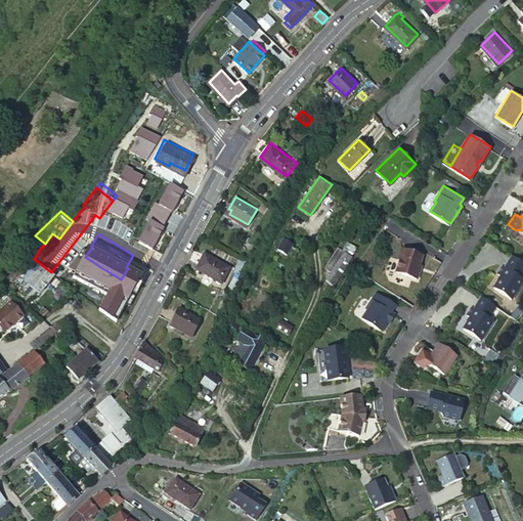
[(284,236),(278,247),(288,252),(294,242),(284,236)]
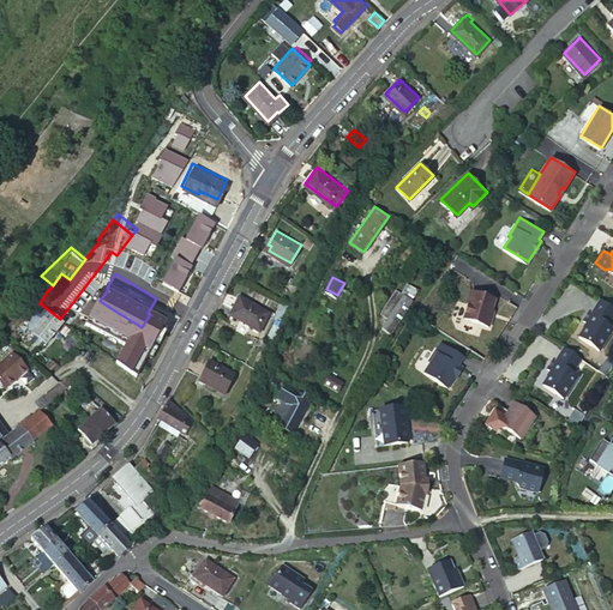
[(383,325),(392,331),(414,297),(397,287),(382,310),(389,315),(383,325)]
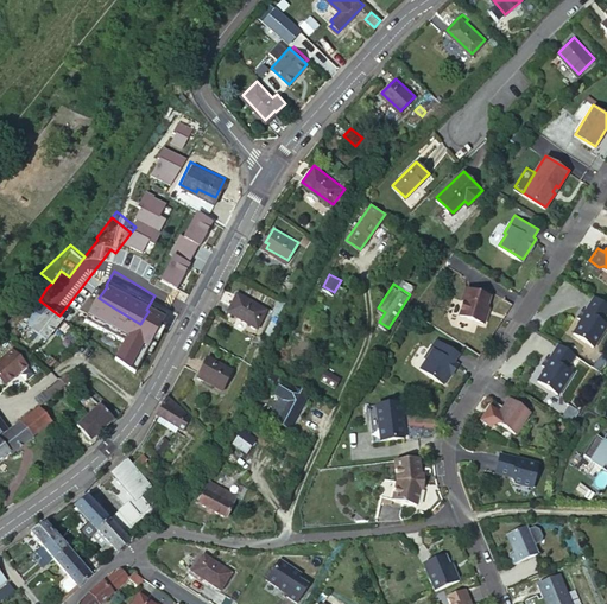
[(485,320),(488,312),(486,311),(491,294),(467,286),(463,298),(465,299),(460,313),(485,320)]
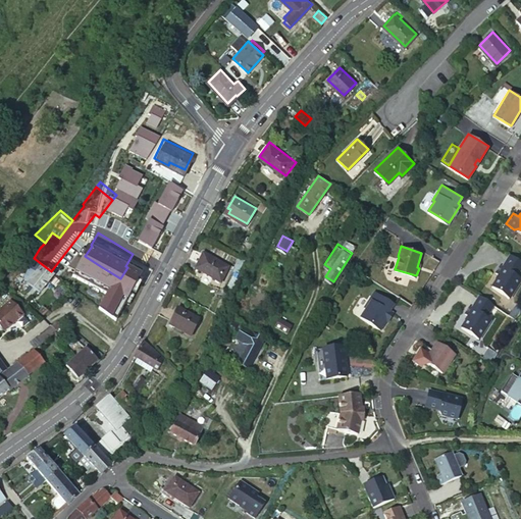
[(204,250),(196,266),(222,278),(229,263),(204,250)]
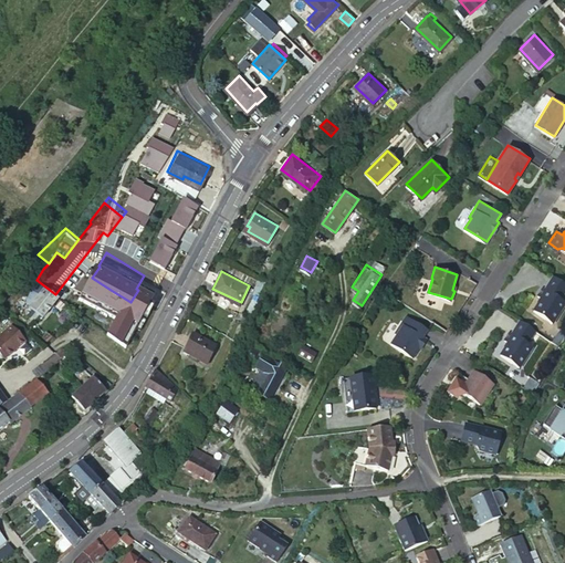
[(564,298),(562,296),(564,291),(564,280),(554,274),(546,287),(543,284),(537,293),(542,296),(534,309),(553,321),(564,302),(564,298)]
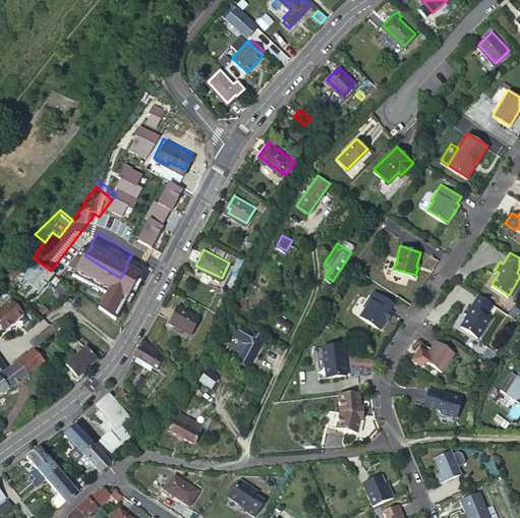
[(51,271),(34,257),(20,274),(26,278),(25,280),(38,288),(51,271)]
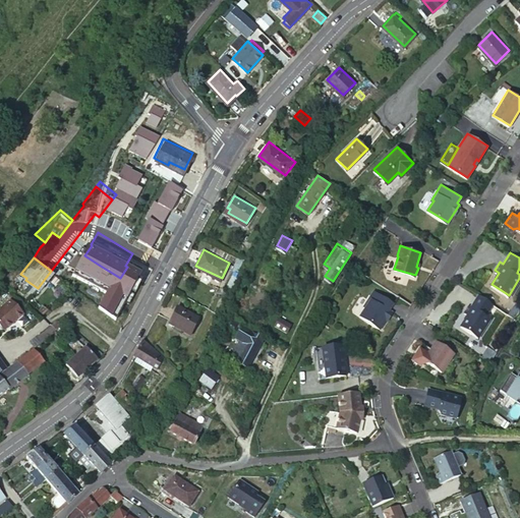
[(110,272),(102,267),(98,275),(105,279),(110,272)]
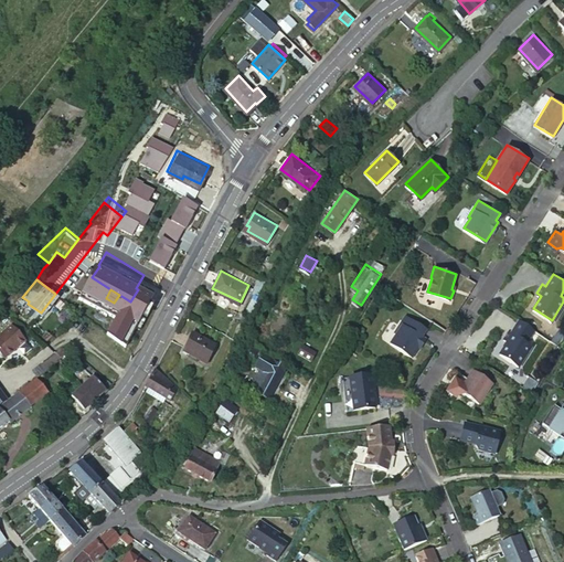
[(413,354),(425,336),(423,335),(427,327),(406,315),(395,330),(397,331),(391,341),(413,354)]
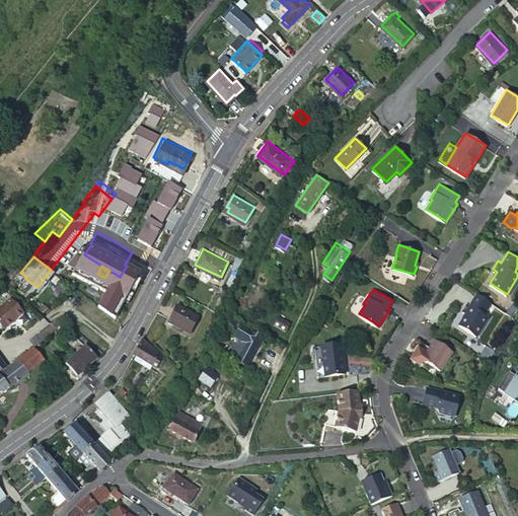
[(485,313),(492,301),(477,292),(470,303),(467,302),(462,310),(466,312),(459,323),(476,335),(489,316),(485,313)]
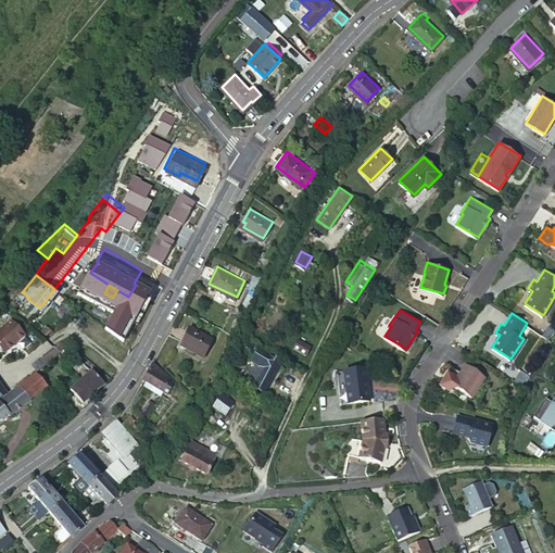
[(13,317),(0,326),(0,344),(3,350),(25,334),(13,317)]
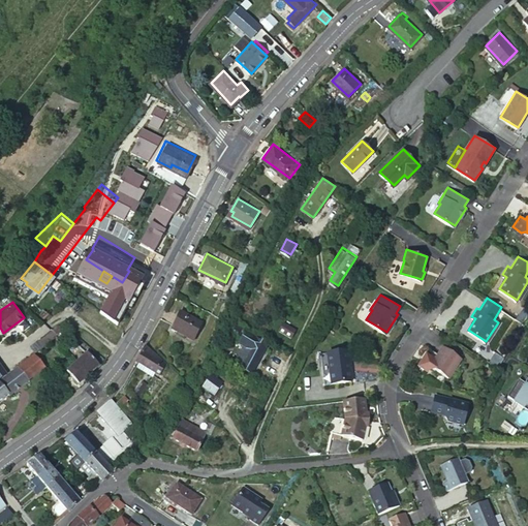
[(527,306),(525,305),(517,316),(524,320),(527,314),(527,306)]
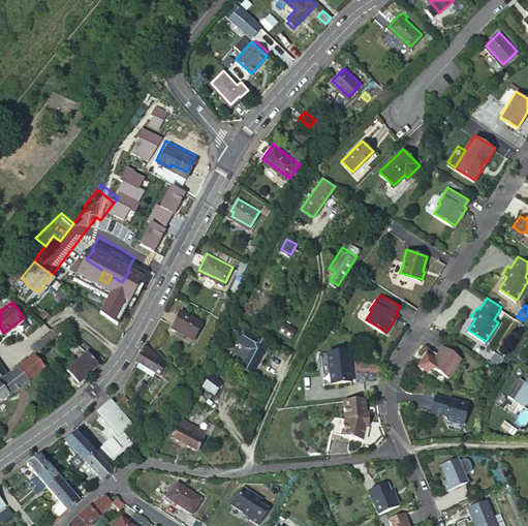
[(181,309),(174,321),(178,323),(176,328),(194,336),(203,319),(181,309)]
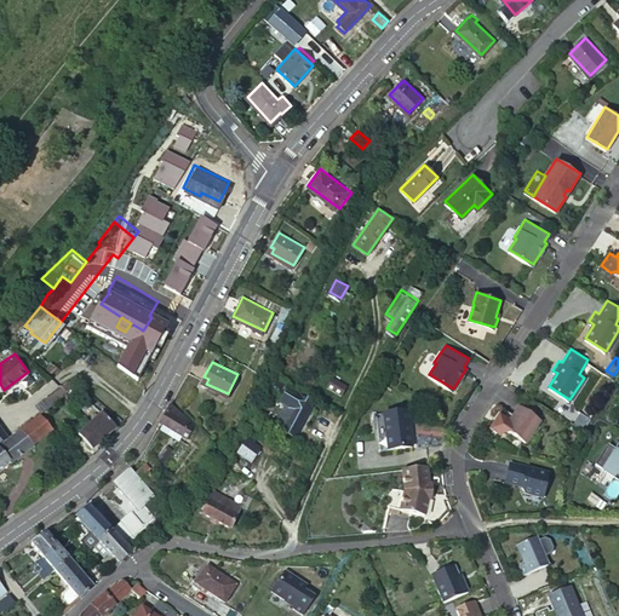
[(67,376),(59,383),(64,389),(72,383),(67,376)]
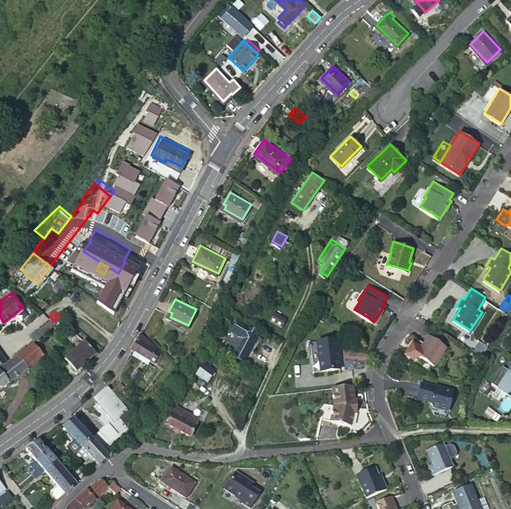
[(240,315),(237,319),(249,325),(250,321),(240,315)]
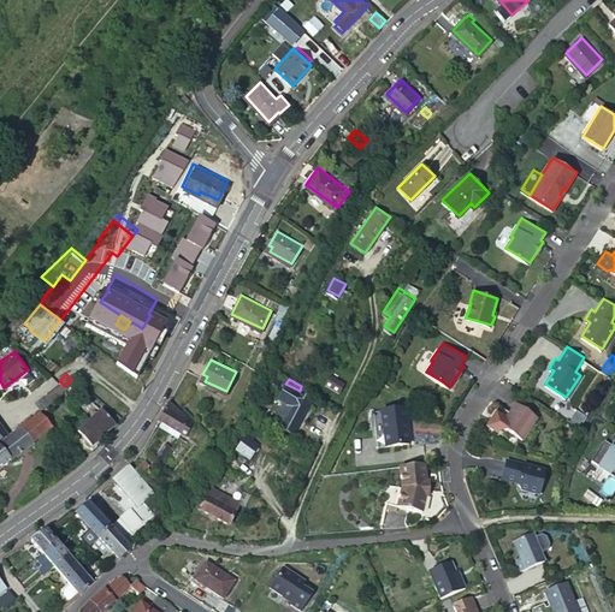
[(59,380),(46,390),(52,396),(64,386),(59,380)]
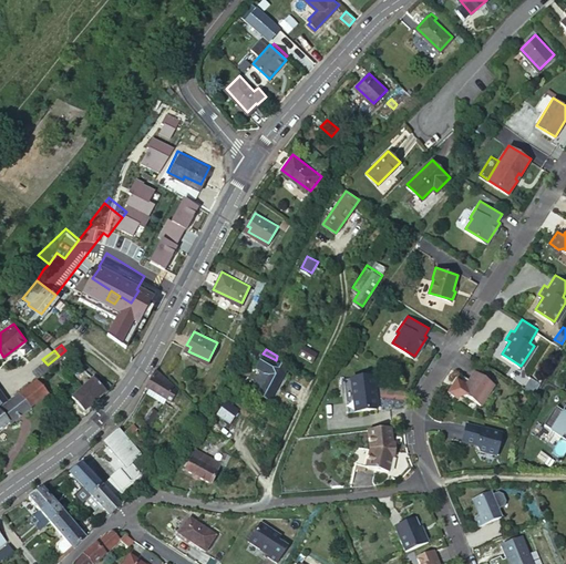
[(253,389),(271,399),(288,366),(276,360),(263,354),(257,367),(261,369),(253,389)]
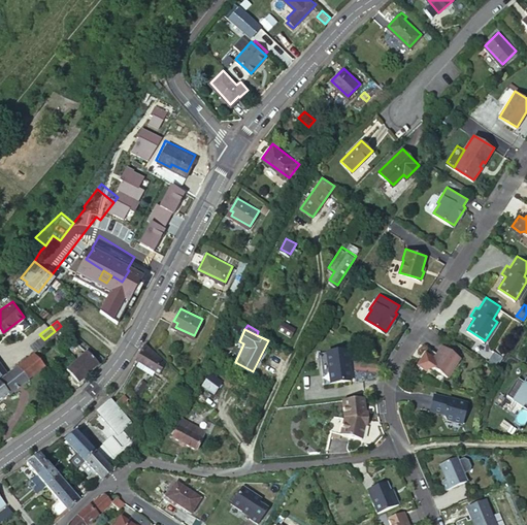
[(28,343),(32,350),(44,339),(39,334),(28,343)]
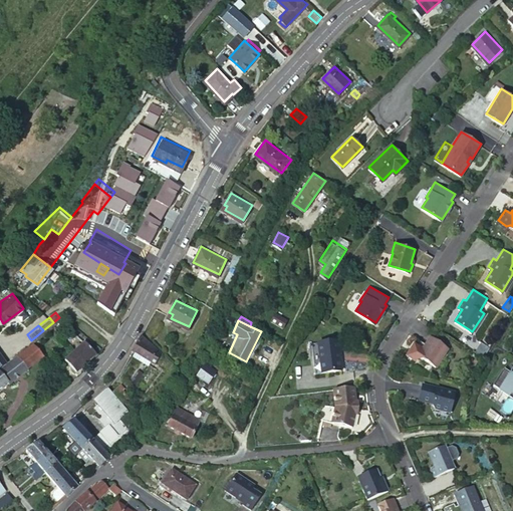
[(159,349),(142,333),(134,349),(146,356),(150,358),(159,349)]
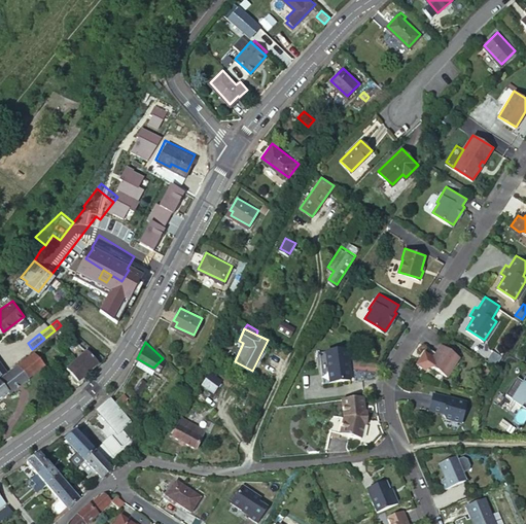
[(460,355),(442,344),(429,363),(448,375),(460,355)]
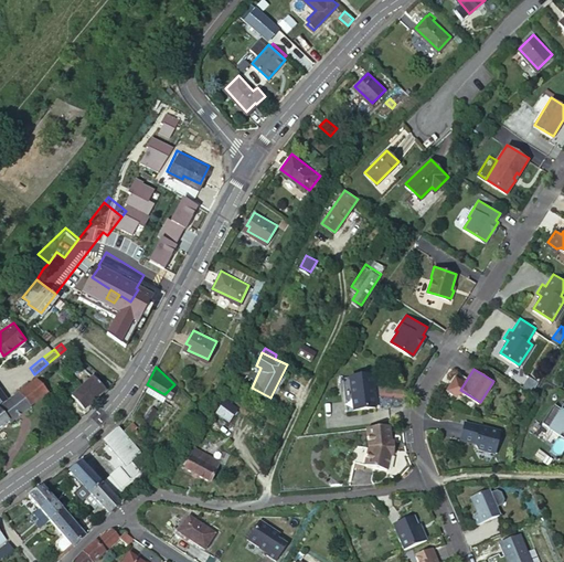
[(91,372),(68,391),(81,405),(103,385),(91,372)]
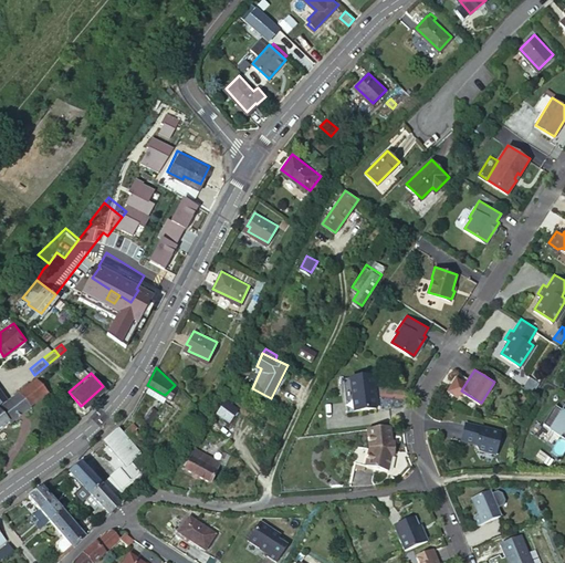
[(348,409),(377,406),(375,393),(373,393),(373,386),(376,386),(374,373),(344,377),(348,409)]
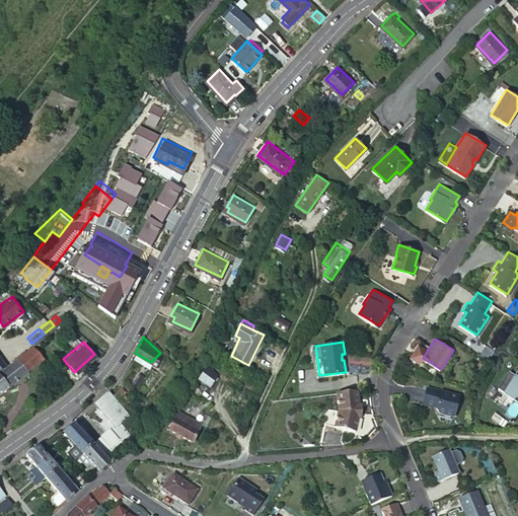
[(487,343),(481,353),(490,358),(496,349),(487,343)]
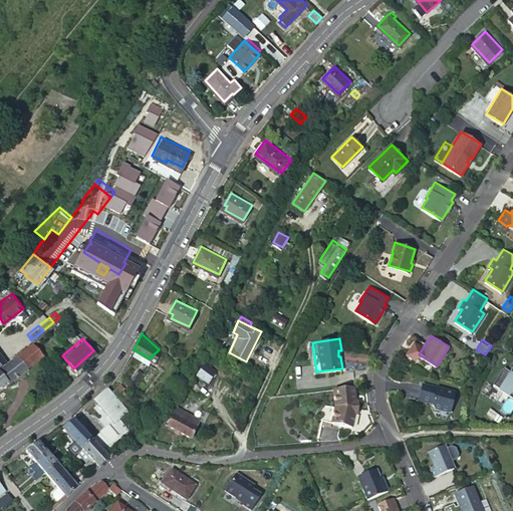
[(43,355),(32,341),(24,347),(1,365),(0,365),(0,385),(6,380),(8,381),(43,355)]
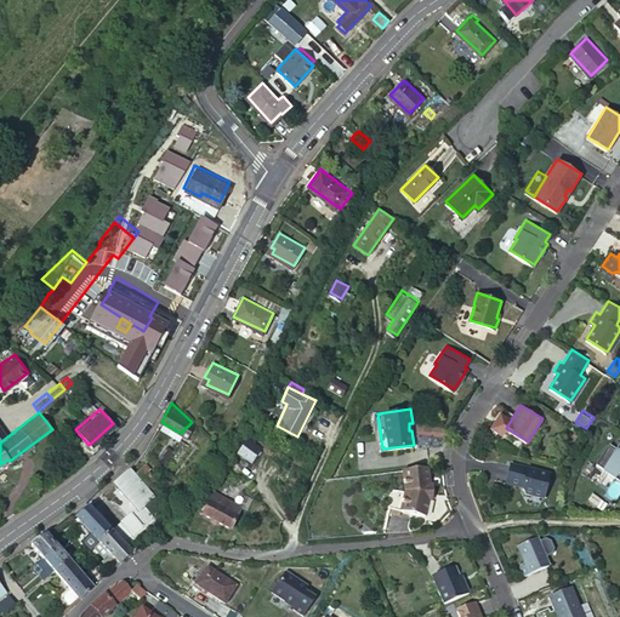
[(192,422),(181,433),(185,435),(195,424),(192,422)]
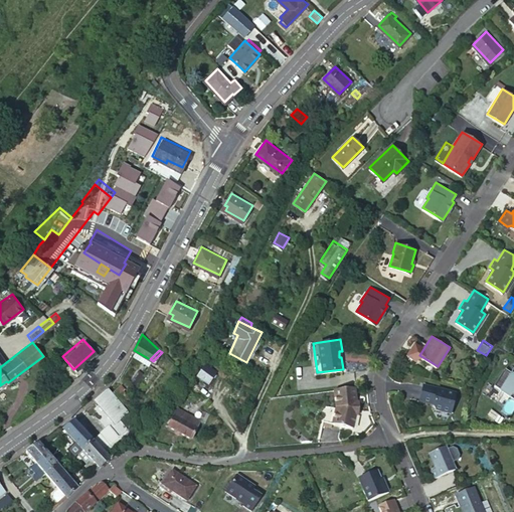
[(513,368),(512,371),(506,367),(495,384),(513,395),(513,368)]
